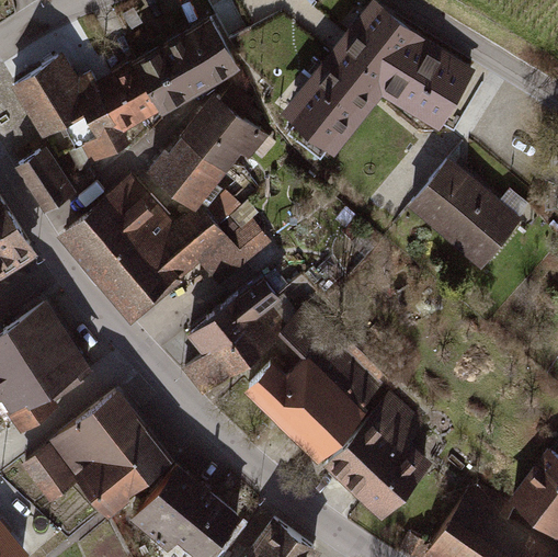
[(476,76),(373,0),(362,0),(269,125),(312,157),(323,143),(338,154),(379,98),(432,136),(476,76)]
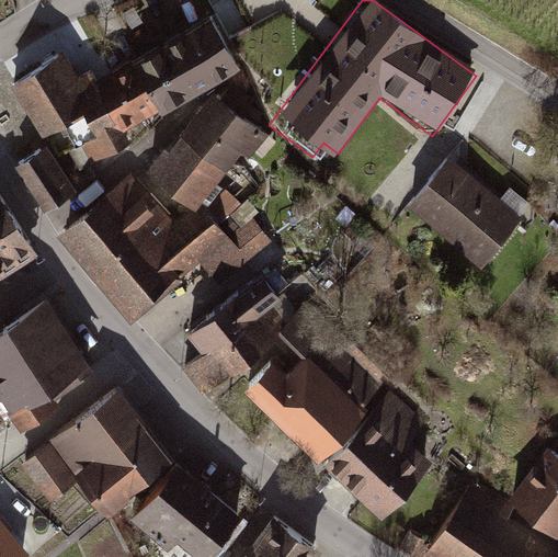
[(160,116),(240,71),(208,15),(128,60),(158,113),(160,116)]
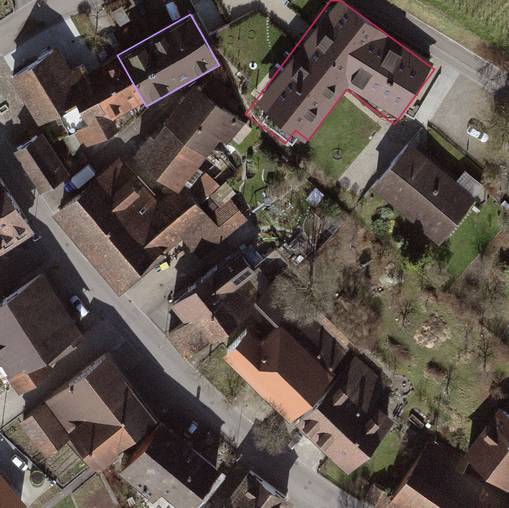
[(117,129),(112,119),(86,72),(81,63),(70,70),(58,49),(8,76),(35,125),(76,102),(88,124),(72,133),(81,149),(117,129)]
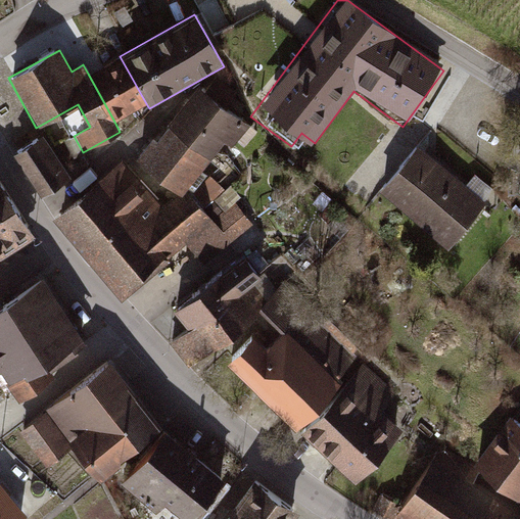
[(114,122),(147,105),(120,56),(88,74),(114,122)]
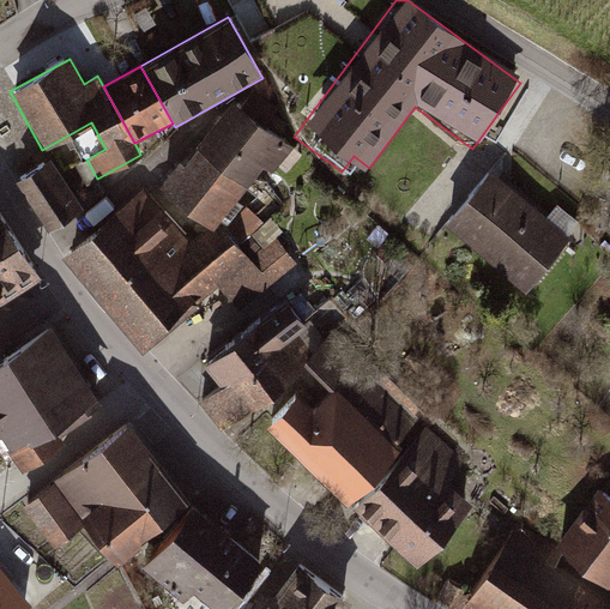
[(227,225),(242,205),(239,200),(263,164),(271,172),(290,150),(233,104),(215,125),(182,162),(159,188),(211,228),(217,224),(219,221),(227,225)]
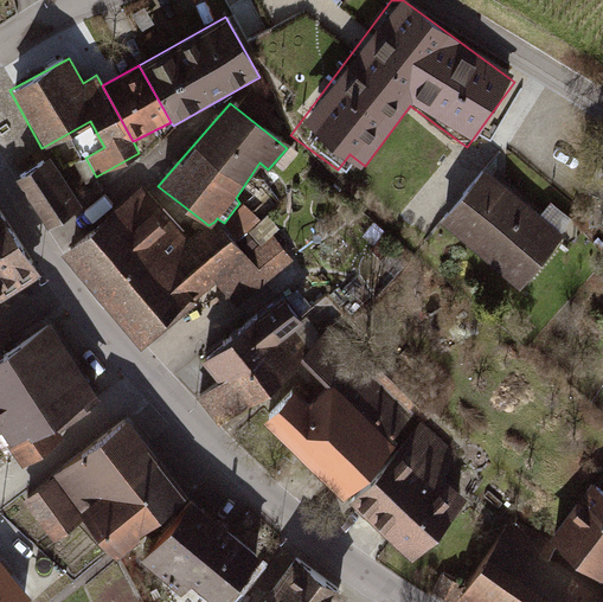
[(50,160),(15,180),(47,232),(82,212),(50,160)]
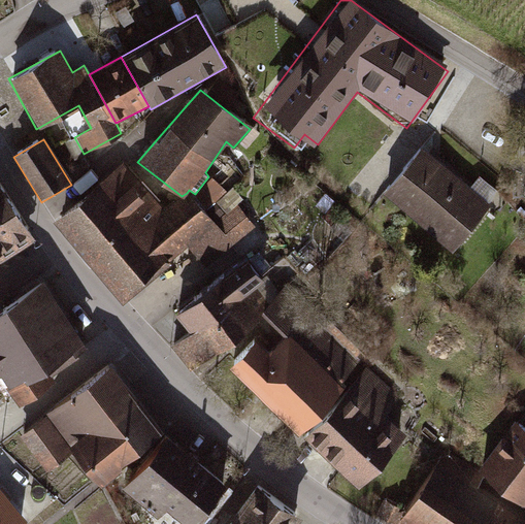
[(422,154),(385,198),(455,255),(492,210),(422,154)]
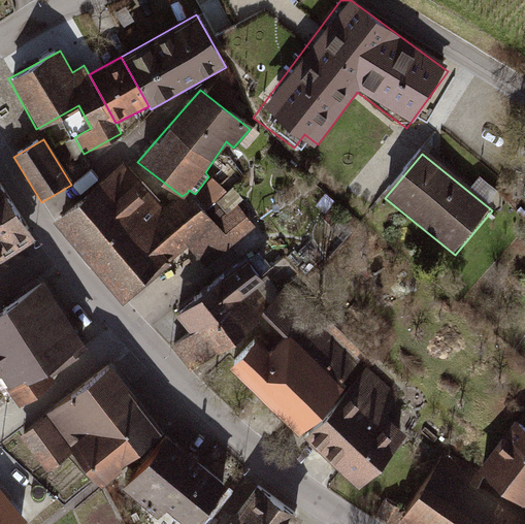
[(236,210),(216,226),(187,193),(182,196),(164,210),(125,164),(58,220),(123,299),(187,243),(209,270),(255,231),(236,210)]
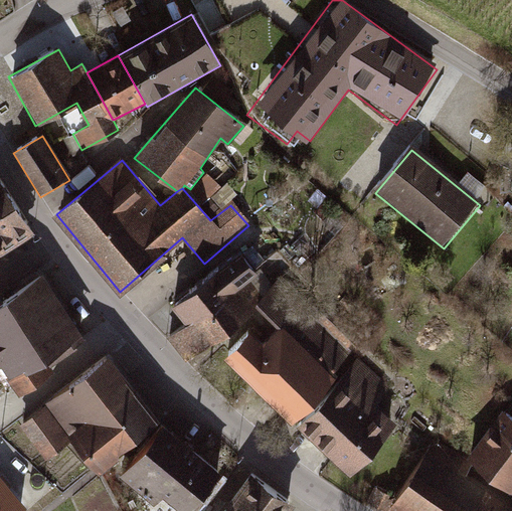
[(0,251),(28,235),(0,189),(0,251)]
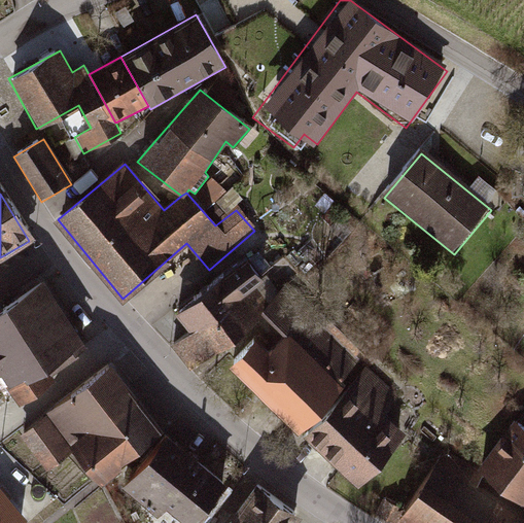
[(272,297),(241,264),(202,298),(176,320),(188,338),(176,347),(195,368),(233,339),(263,316),(281,337),(267,352),(259,340),(232,370),(274,408),(305,437),(326,458),(358,490),(408,438),(387,416),(404,401),(289,283),(272,297)]
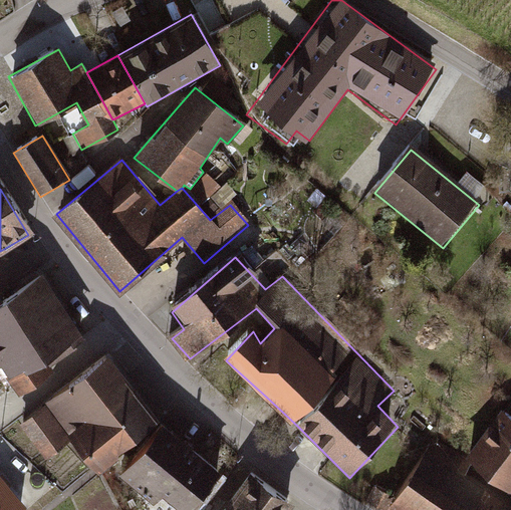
[(84,336),(41,274),(0,302),(0,365),(2,364),(22,393),(52,371),(47,362),(84,336)]
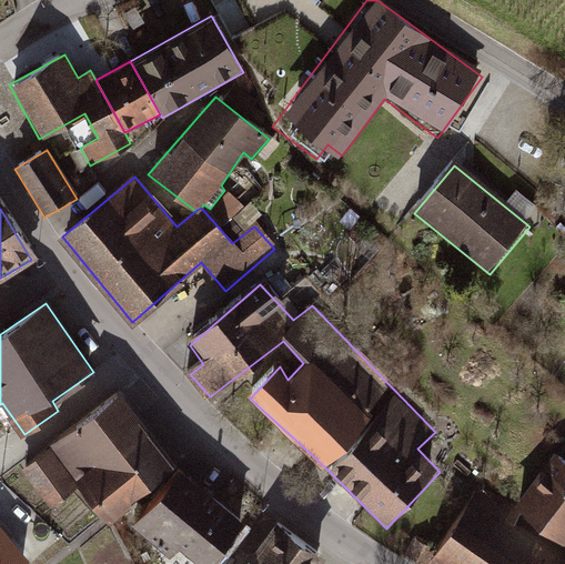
[(123,391),(21,469),(50,506),(80,483),(103,514),(175,460),(123,391)]
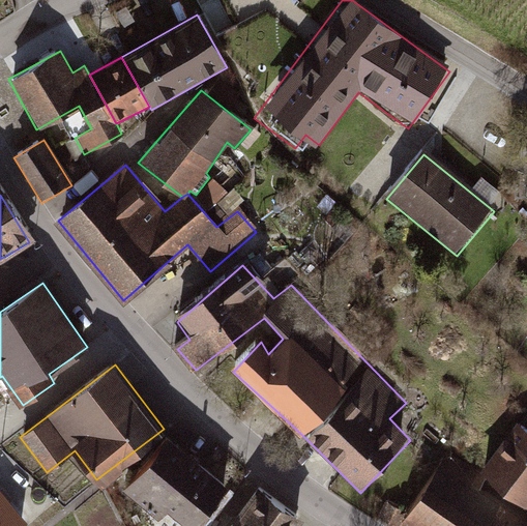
[(526,504),(526,432),(516,425),(480,470),(526,505),(526,504)]
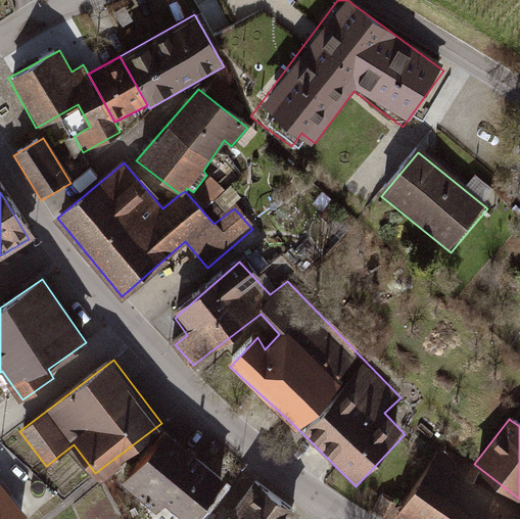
[(196,518),(227,481),(167,434),(126,488),(164,518),(196,518)]
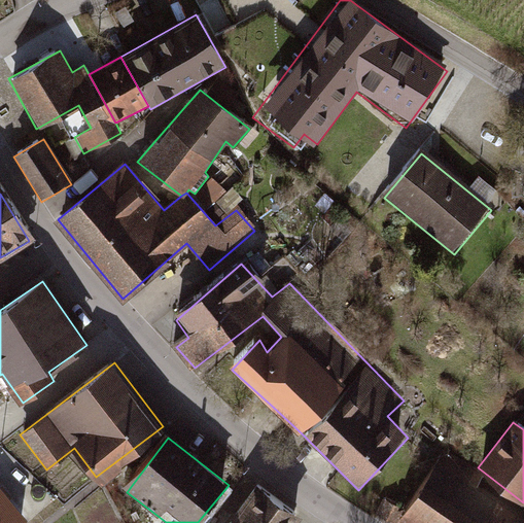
[(481,480),(442,455),(405,513),(398,522),(523,522),(523,519),(475,488),(481,480)]
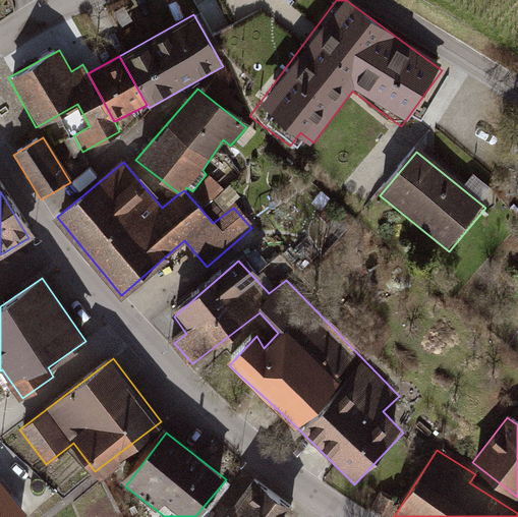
[(23,516),(32,510),(0,475),(0,516),(23,516)]
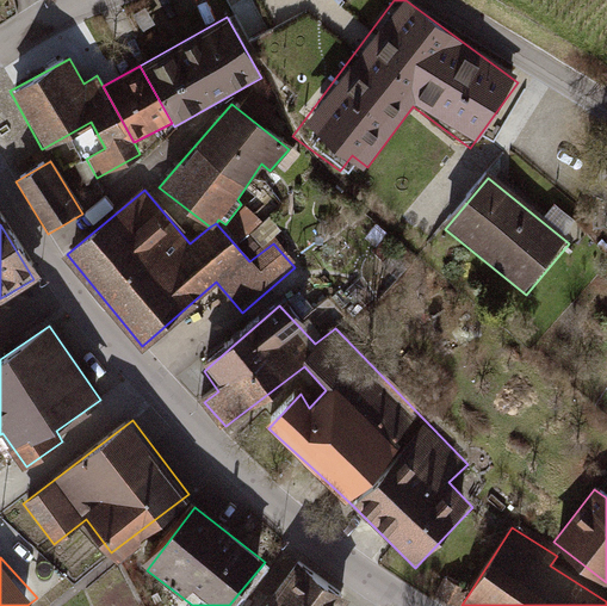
[(348,605),(351,603),(296,563),(264,605),(348,605)]
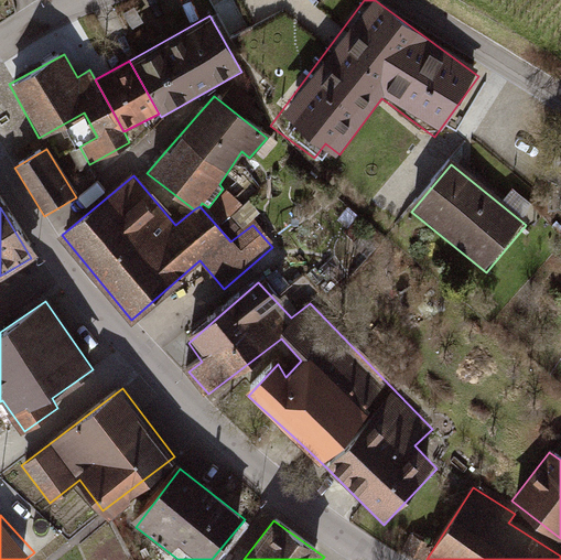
[(427,559),(433,549),(409,537),(401,553),(413,559),(427,559)]
